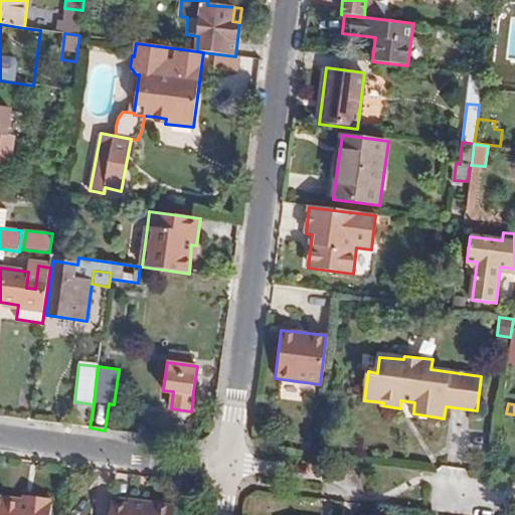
[(188,436),(191,411),(171,408),(168,434),(188,436)]
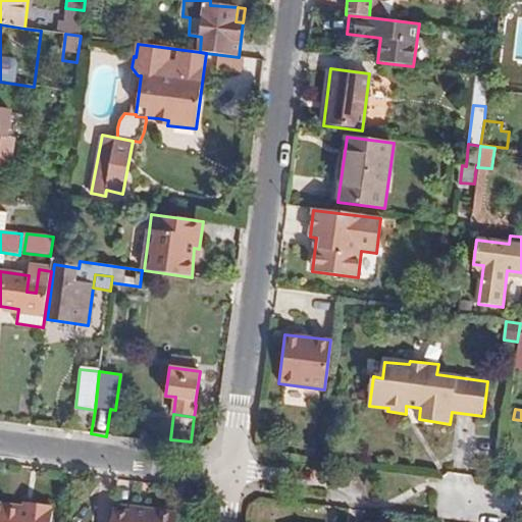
[(52,505),(31,503),(31,508),(23,507),(0,503),(0,521),(51,521),(54,510),(51,510),(52,505)]
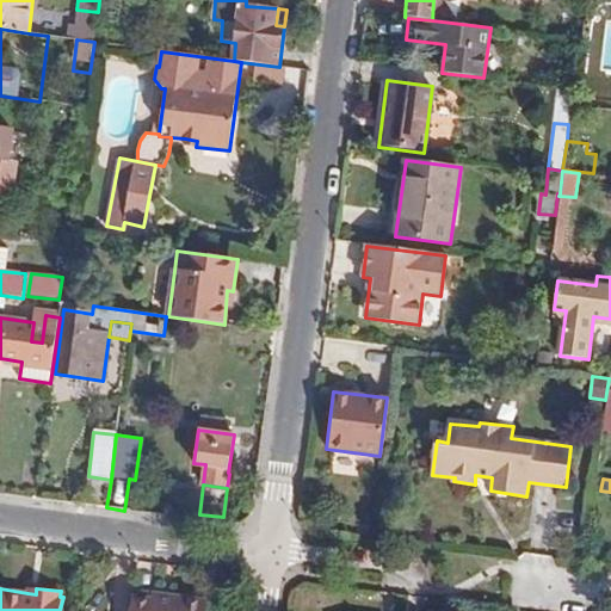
[(205,610),(208,598),(152,591),(150,596),(133,593),(130,610),(205,610)]
